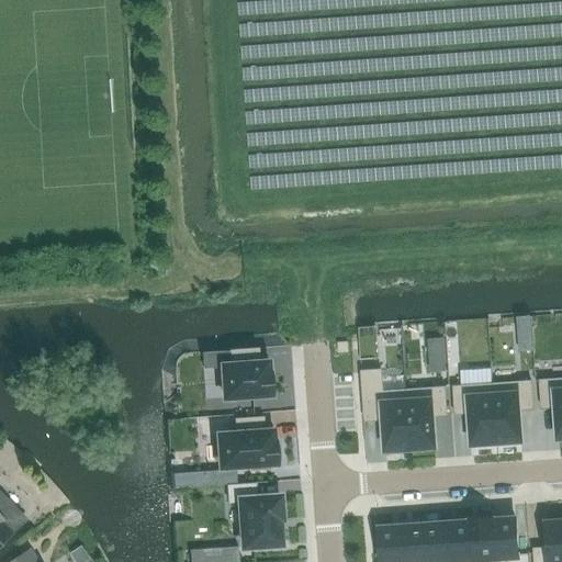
[(231,364),(222,366),(224,398),(272,394),(271,373),(268,373),(267,362),(258,362),(258,348),(229,350),(231,364)]
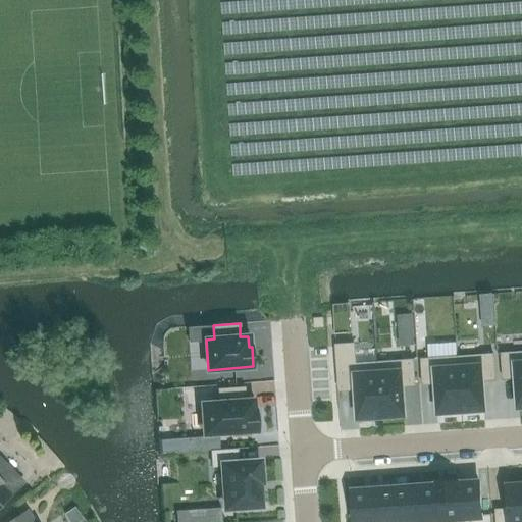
[(354,344),(335,345),(338,390),(356,389),(358,422),(373,421),(373,417),(379,416),(379,417),(381,417),(377,362),(356,364),(354,344)]
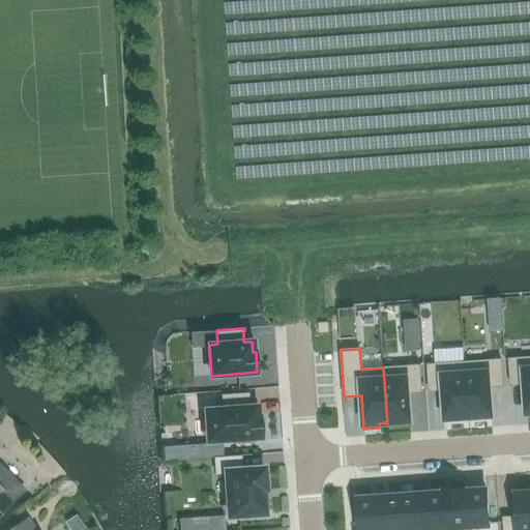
[(529,357),(509,359),(511,385),(524,384),(526,413),(529,412),(529,357)]
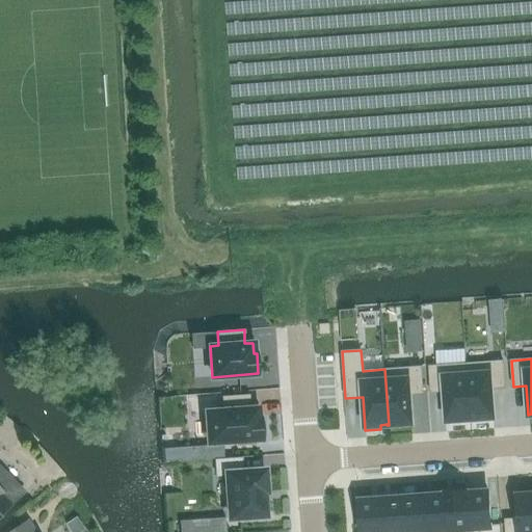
[(503,361),(466,364),(470,419),(472,419),(472,418),(494,417),(491,388),(505,387),(503,361)]
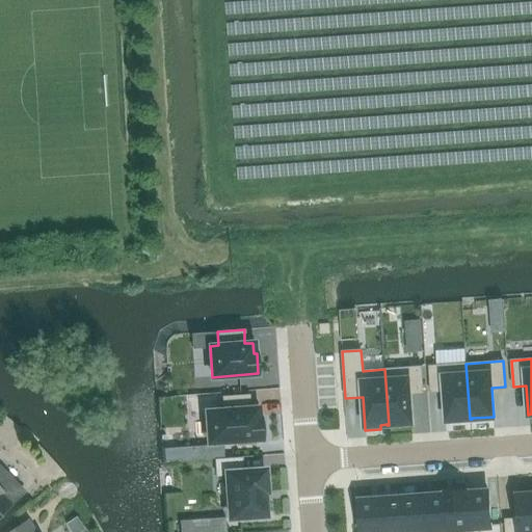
[(466,364),(429,366),(431,392),(445,391),(447,420),(469,419),(470,419),(466,364)]
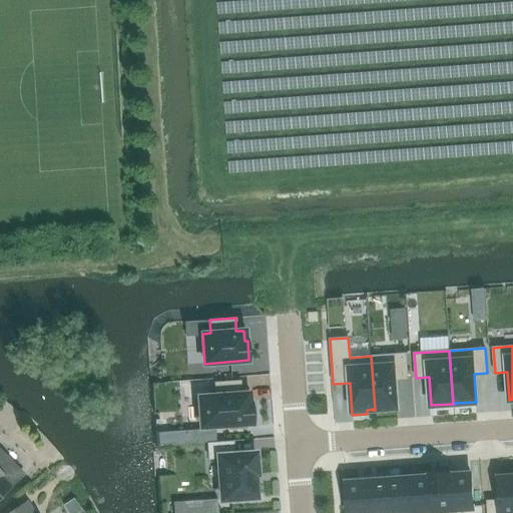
[(406,354),(371,356),(375,410),(376,409),(397,408),(395,380),(408,379),(406,354)]
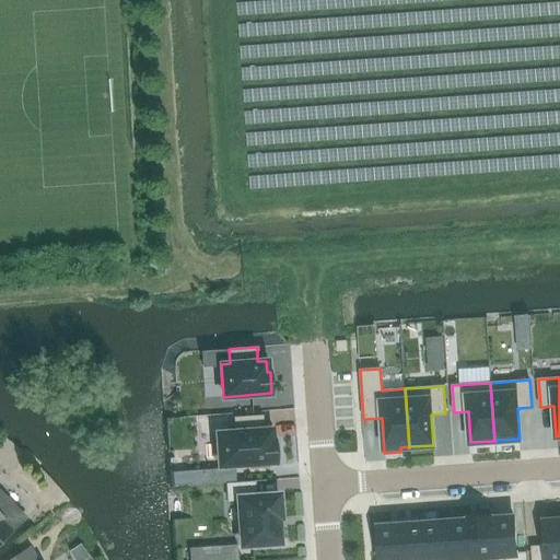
[(235,432),(225,432),(229,465),(276,462),(275,440),(272,441),(271,429),(263,430),(261,416),(234,418),(235,432)]
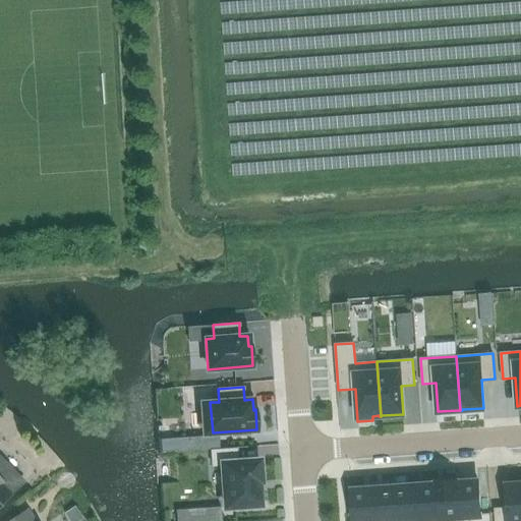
[(236,449),(209,451),(210,465),(224,464),(227,507),(262,505),(258,462),(237,463),(236,449)]
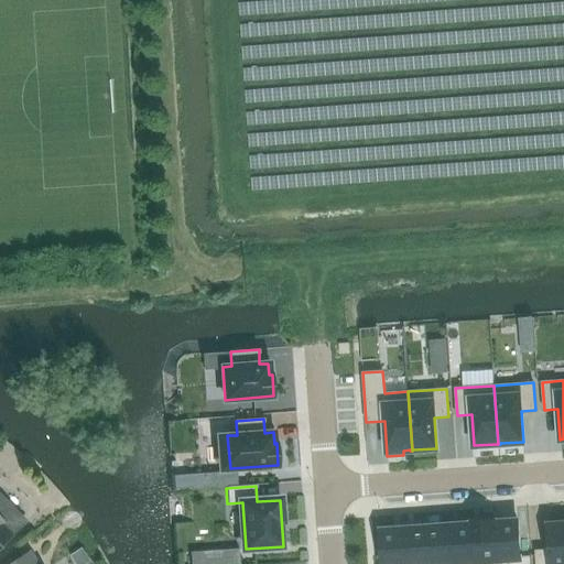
[(0,548),(14,533),(6,523),(0,518),(0,548)]
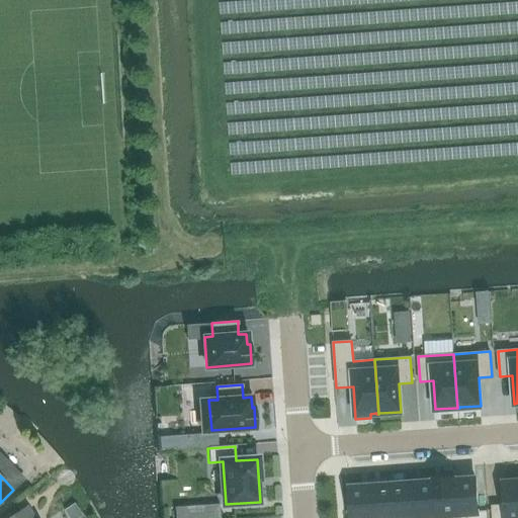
[(454,479),(453,479),(456,515),(478,513),(476,478),(454,479)]
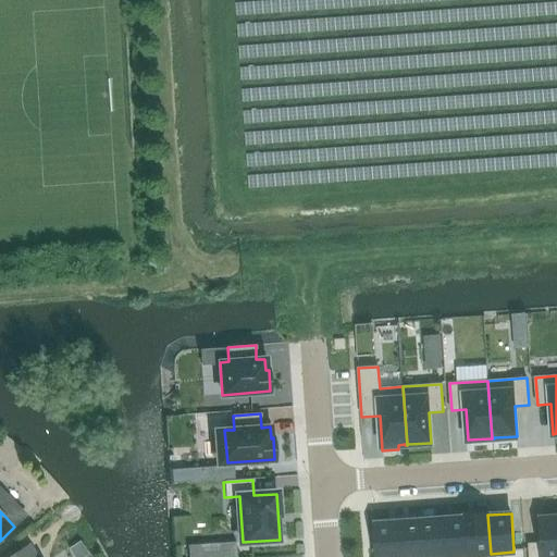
[(487,515),(466,516),(468,555),(491,554),(487,515)]
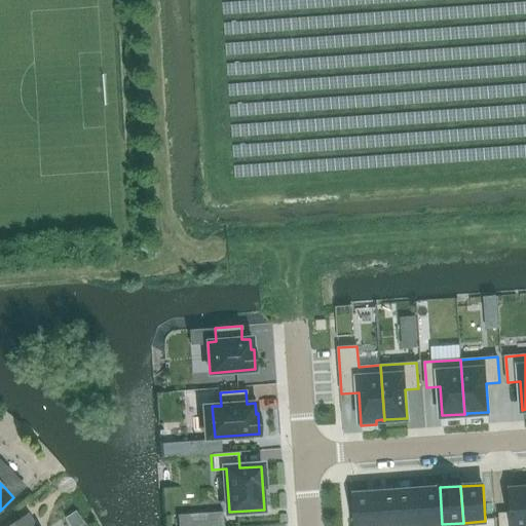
[(440,487),(419,489),(421,525),(442,524),(440,487)]
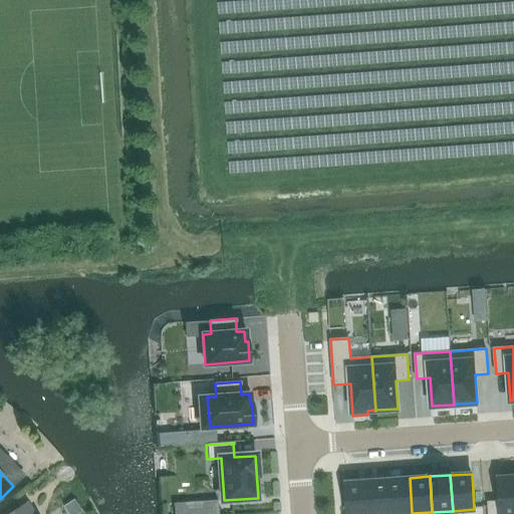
[(501,501),(488,502),(489,513),(513,513),(513,476),(499,478),(501,501)]
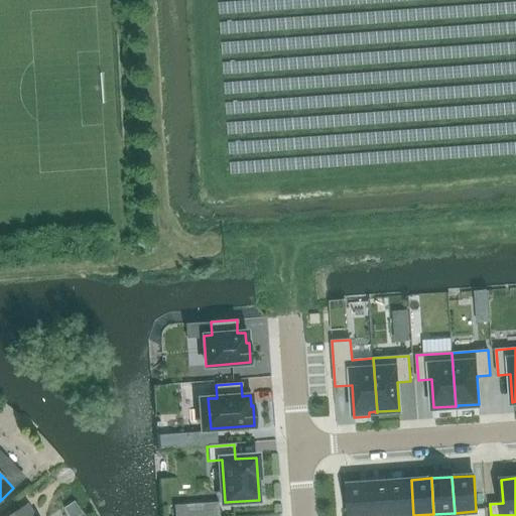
[(411,480),(390,482),(392,515),(411,515),(413,515),(411,480)]
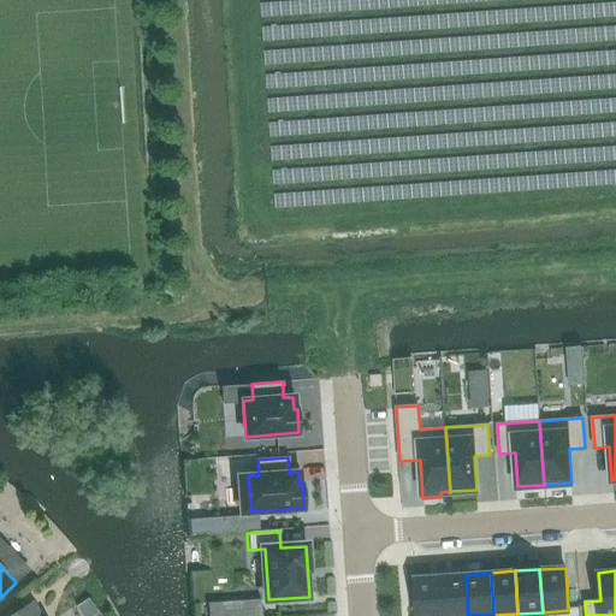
[(468,615),(466,575),(442,576),(444,615),(468,615)]
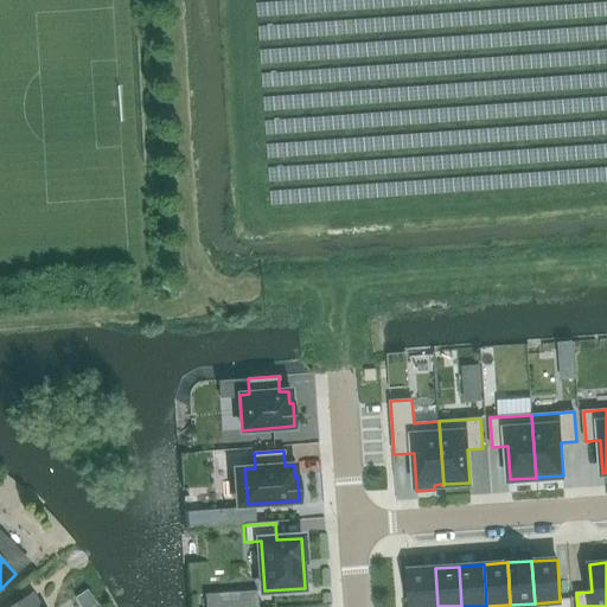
[(438,606),(435,568),(409,570),(411,606),(438,606)]
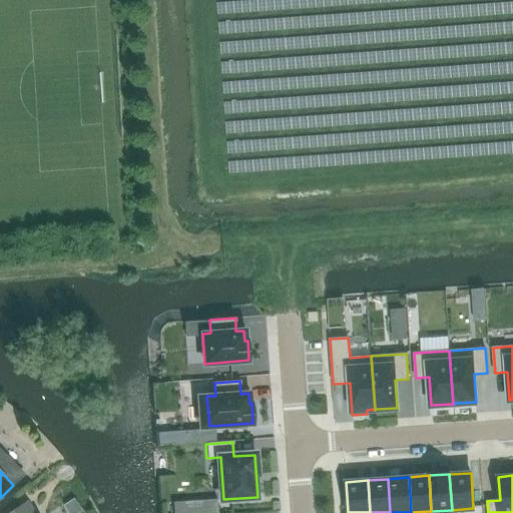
[(34,512),(27,502),(9,512),(34,512)]
